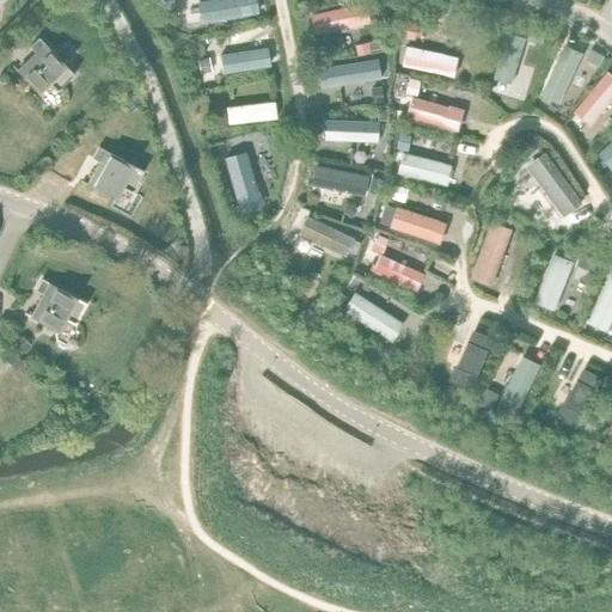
[(405,23),(403,37),(412,38),(416,24),(405,23)]
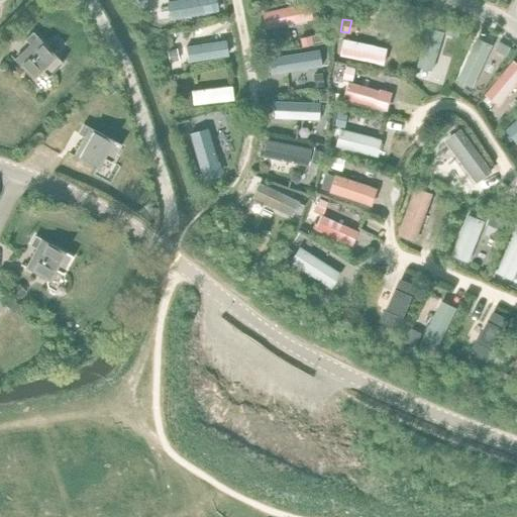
[(448,25),(446,32),(457,36),(460,29),(448,25)]
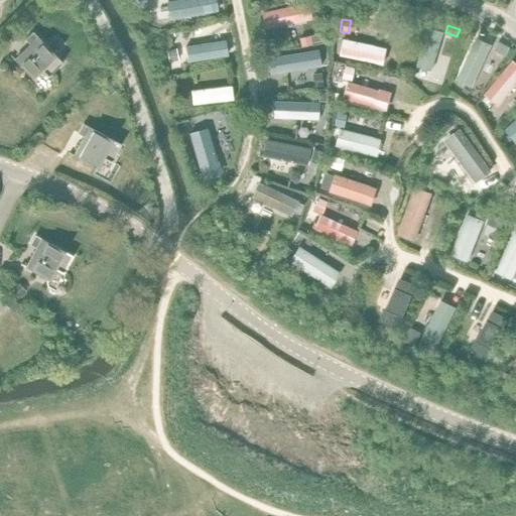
[(30,44),(14,59),(33,79),(41,71),(48,78),(62,62),(33,32),(25,39),(30,44)]
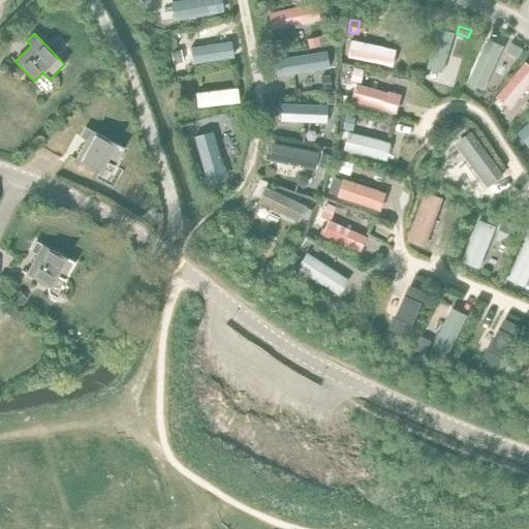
[(328,34),(307,39),(309,48),(330,42),(328,34)]
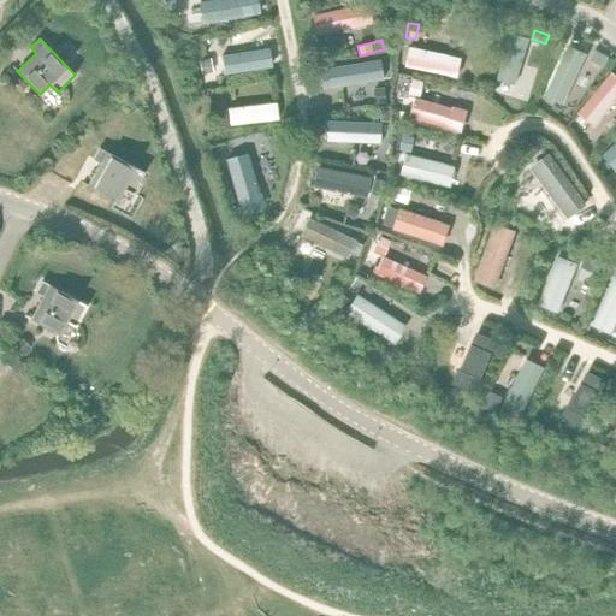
[(596,49),(591,59),(604,65),(609,57),(596,49)]
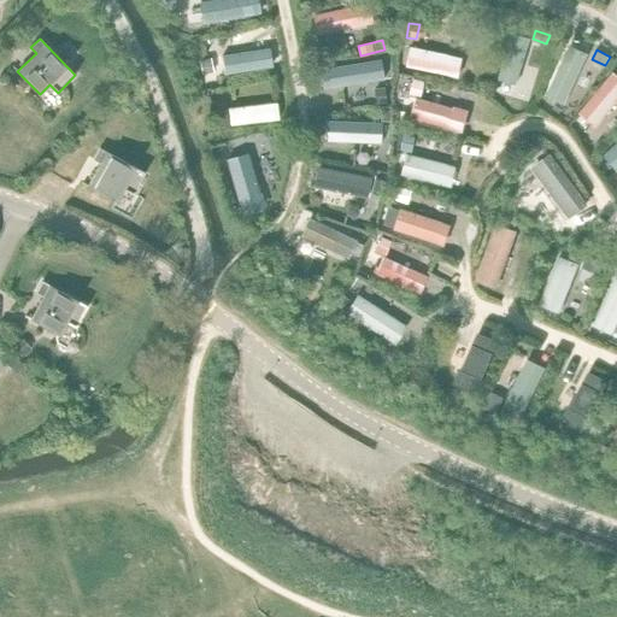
[(404,53),(403,66),(411,68),(413,54),(404,53)]
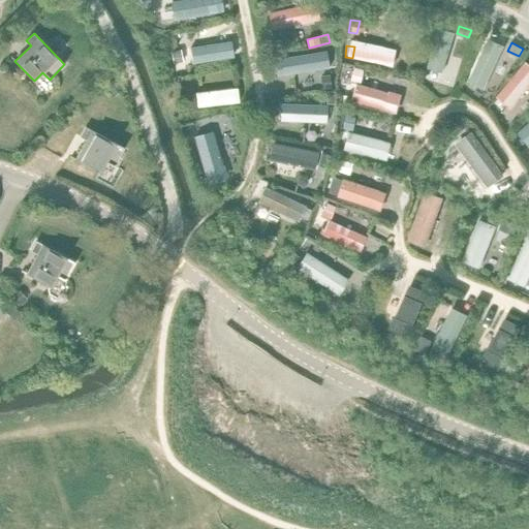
[(181,50),(170,52),(173,64),(183,62),(181,50)]
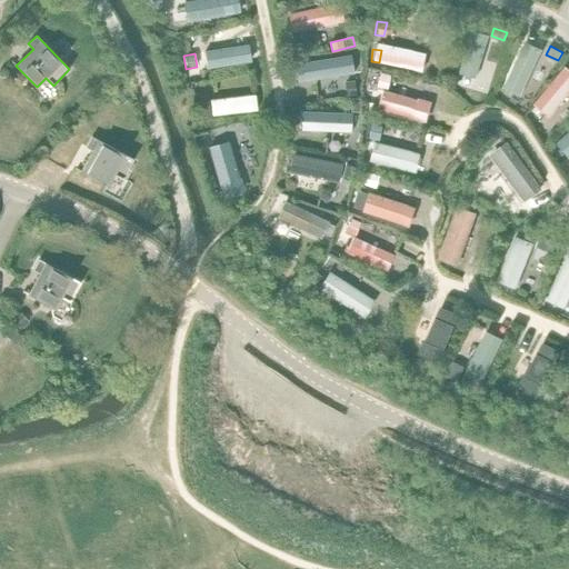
[(380,73),(377,86),(386,88),(389,76),(380,73)]
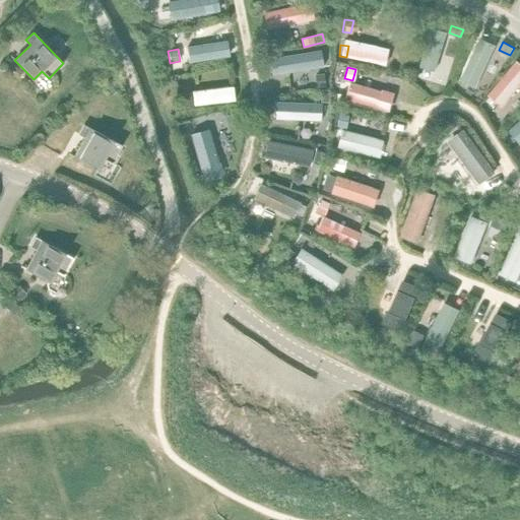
[(323,74),(315,75),(316,87),(324,86),(323,74)]
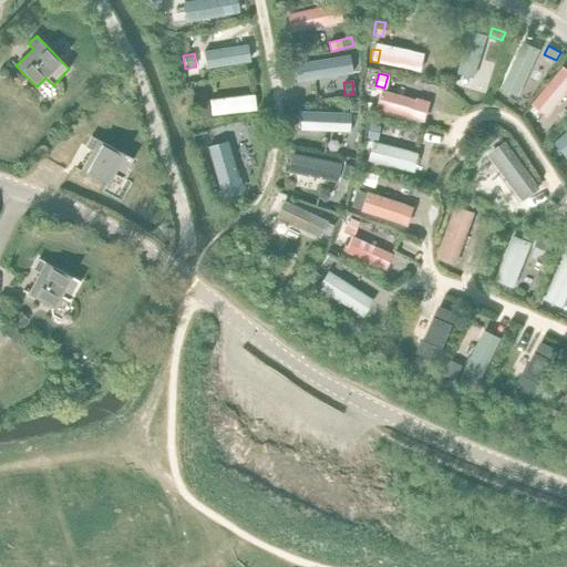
[(119,85),(111,93),(122,104),(130,98),(119,85)]
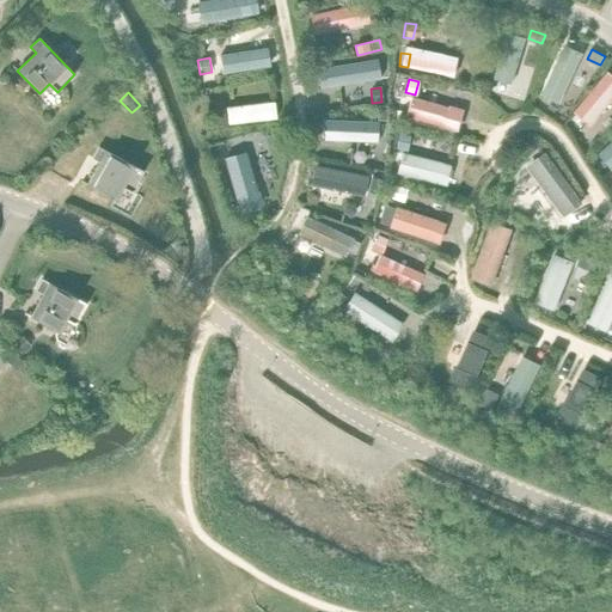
[(399,134),(397,148),(407,150),(409,136),(399,134)]
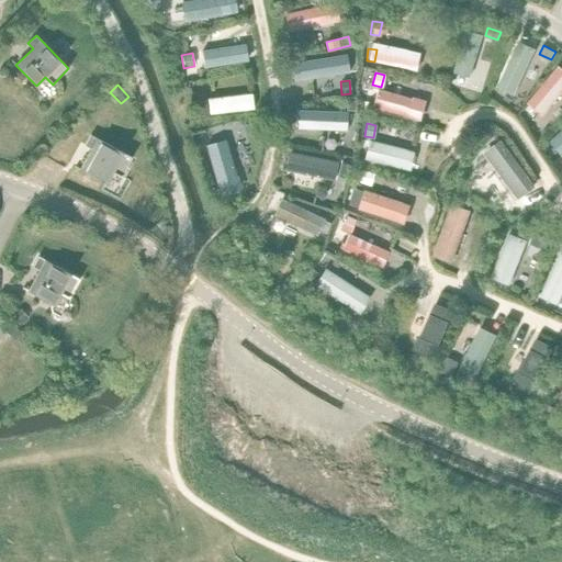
[(92,149),(80,170),(107,183),(112,172),(121,177),(132,157),(91,135),(85,145),(92,149)]
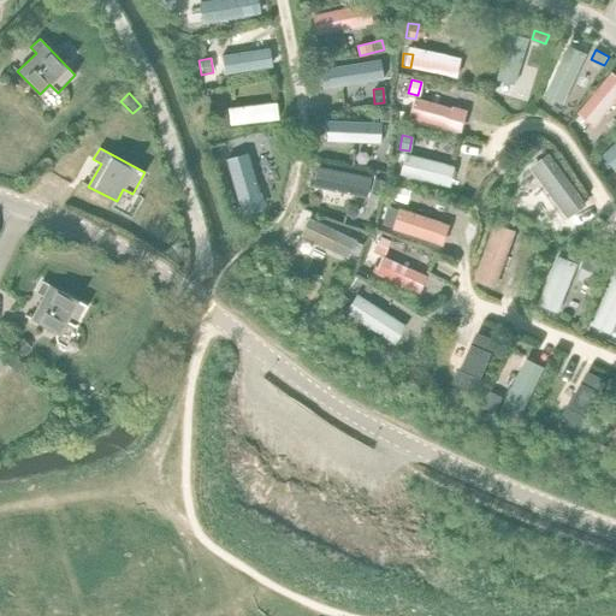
[(374,178),(371,194),(381,196),(385,181),(374,178)]
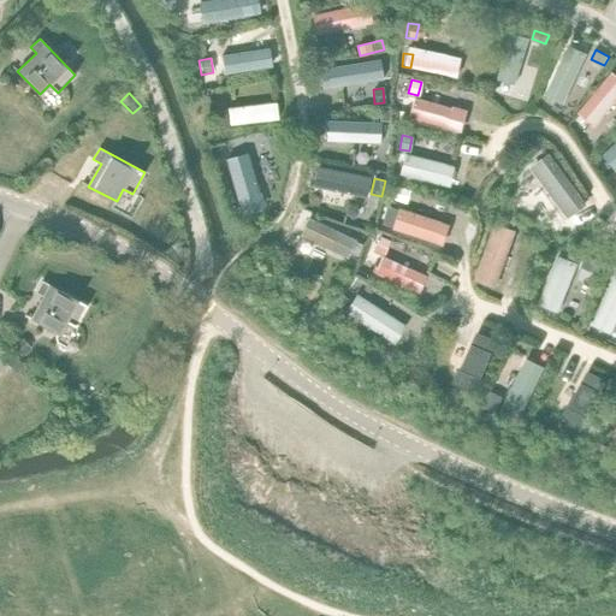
[(400,188),(395,200),(406,203),(409,191),(400,188)]
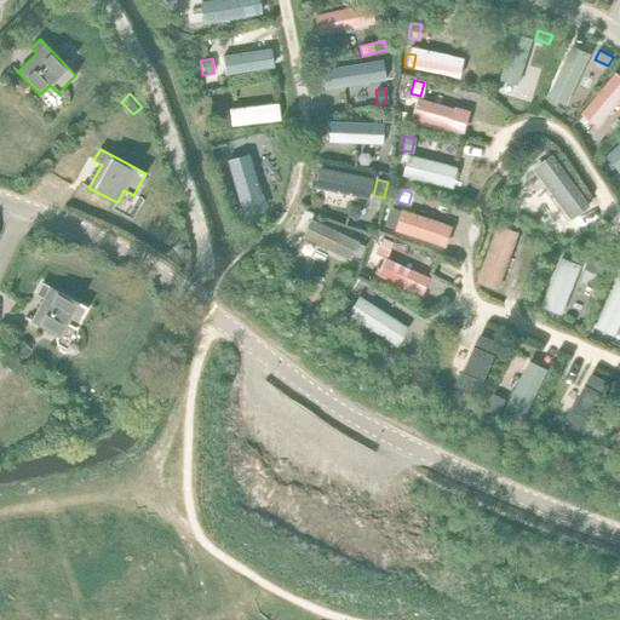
[(383,239),(377,251),(386,256),(391,244),(383,239)]
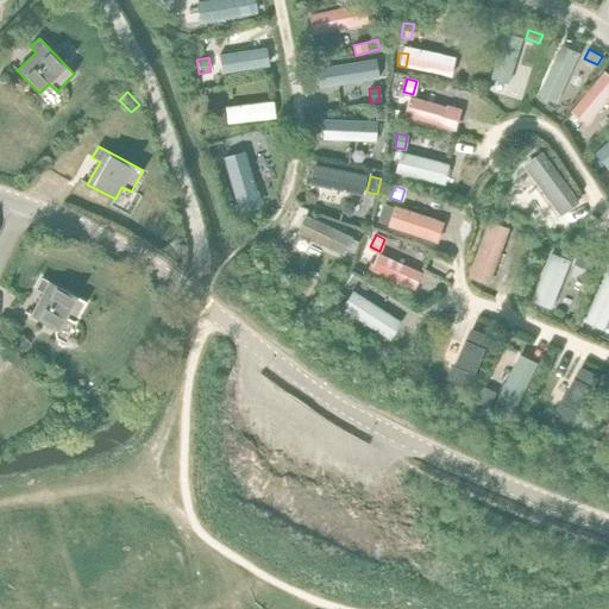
[(578,256),(576,264),(591,270),(594,262),(578,256)]
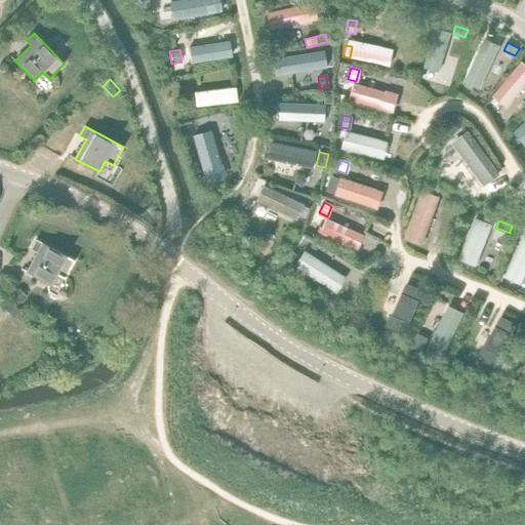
[(37,252),(27,272),(50,285),(56,274),(65,279),(75,260),(36,239),(31,249),(37,252)]
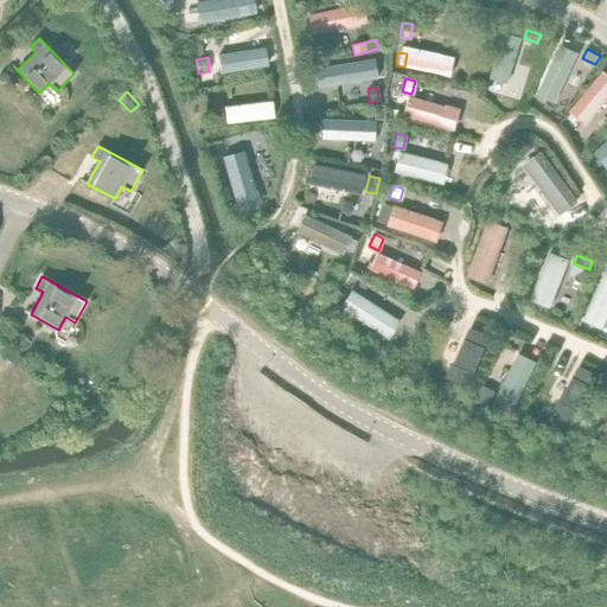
[(337,292),(331,300),(338,305),(344,295),(337,292)]
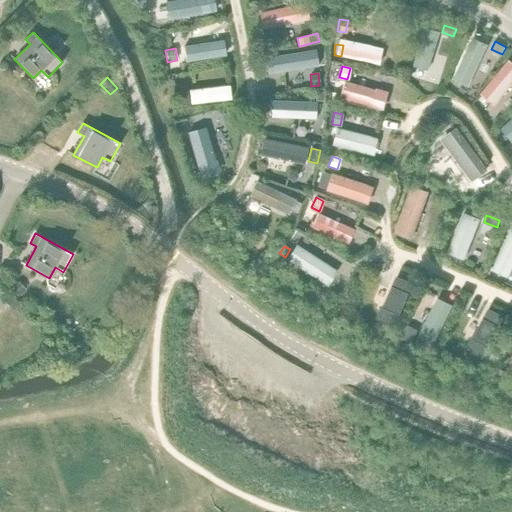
[(16,282),(10,289),(17,295),(23,289),(16,282)]
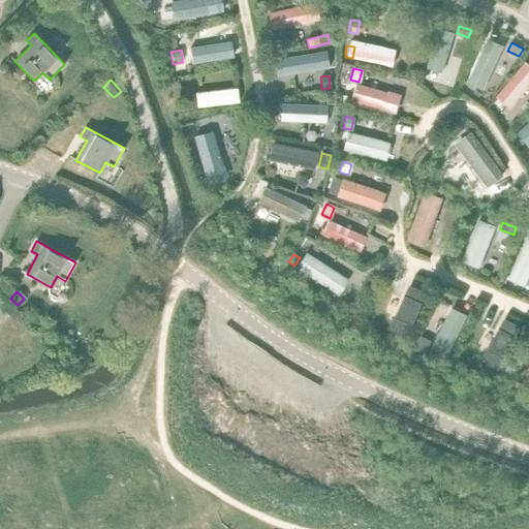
[(10,305),(4,311),(13,322),(21,315),(10,305)]
